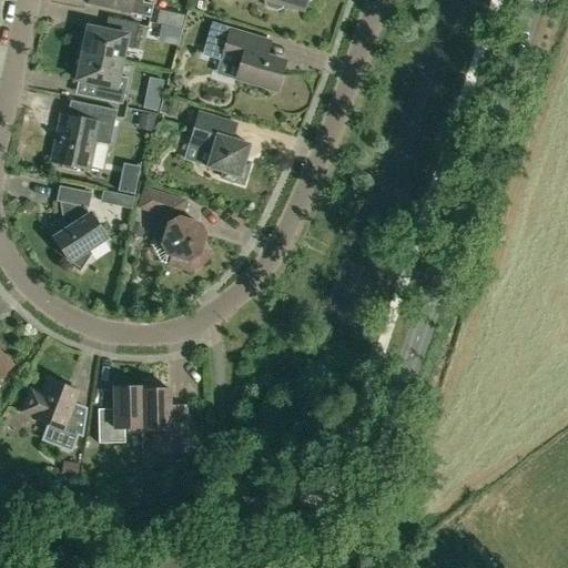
[(91,0),(90,6),(152,19),(155,4),(145,2),(145,0),(91,0)]
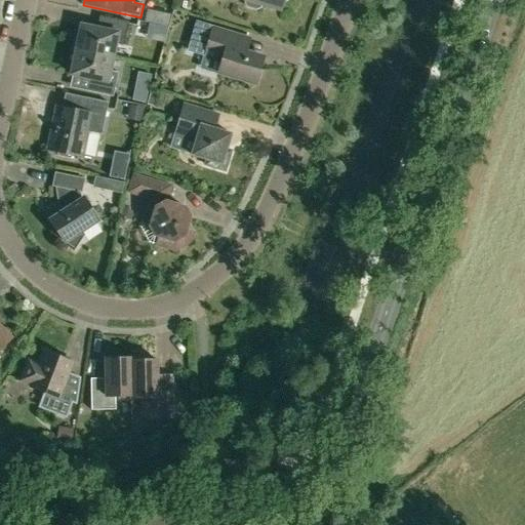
[(247,0),(247,3),(249,7),(258,10),(263,8),(264,4),(282,10),(284,2),(289,1),(289,0),(247,0)]
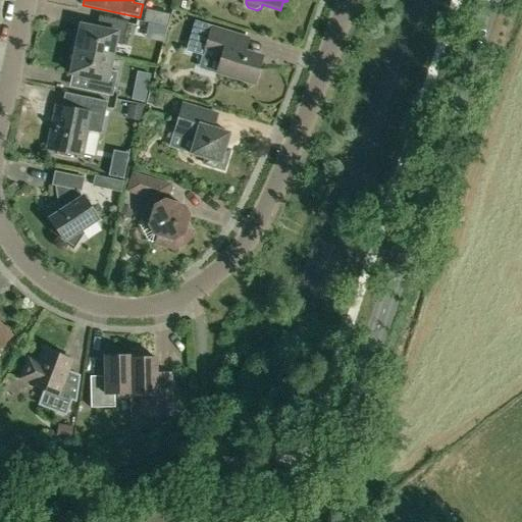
[(103,29),(83,24),(76,49),(114,57),(117,44),(124,45),(129,22),(105,17),(103,29)]
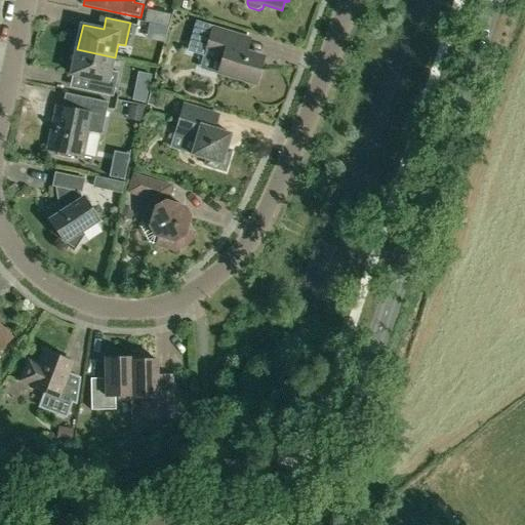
[(257,84),(266,57),(238,49),(242,36),(214,28),(206,55),(224,61),(219,73),(257,84)]
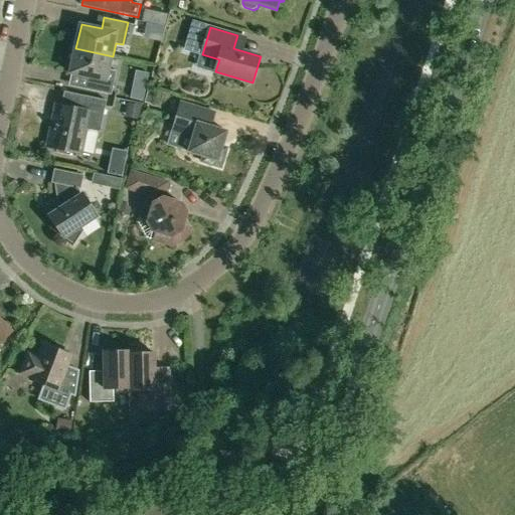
[(89,90),(113,96),(118,71),(110,69),(113,56),(75,48),(70,73),(92,77),(89,90)]
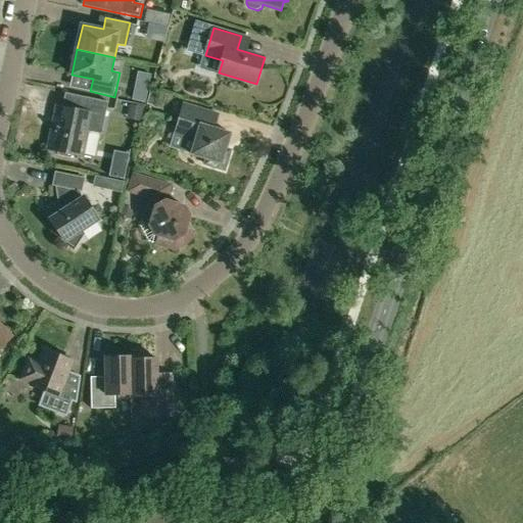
[(134,88),(131,100),(145,103),(148,91),(134,88)]
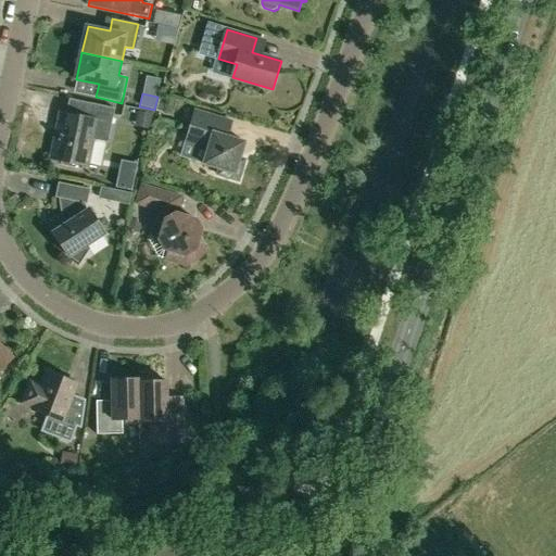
[(76,168),(78,164),(88,166),(95,140),(110,143),(116,109),(87,102),(84,117),(63,113),(59,133),(62,134),(57,160),(62,161),(64,165),(76,168)]
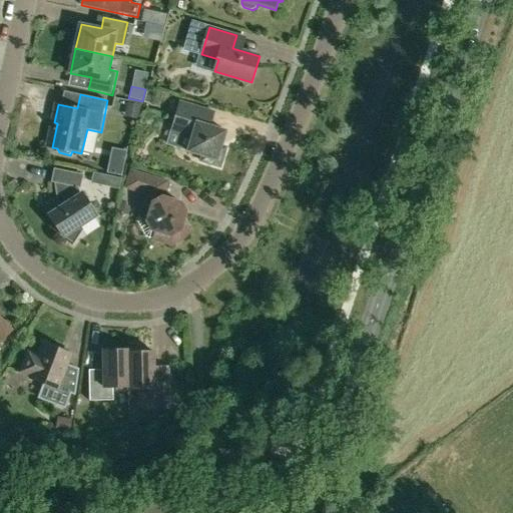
[(126,102),(123,116),(138,119),(140,105),(126,102)]
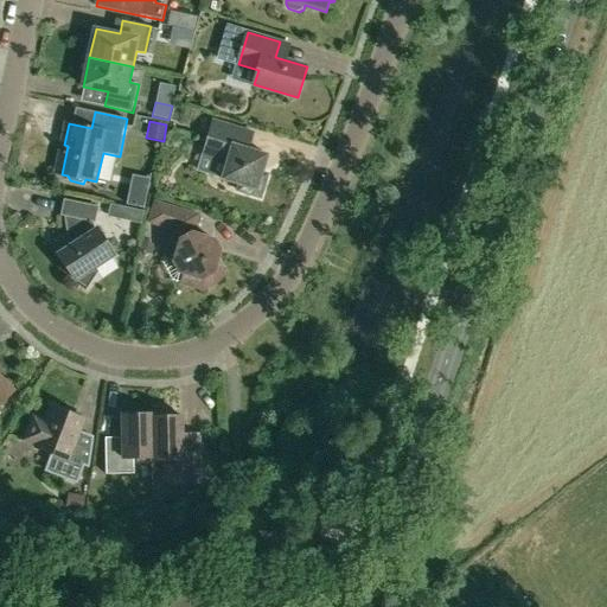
[(262,198),(269,174),(263,173),(268,155),(250,149),(255,133),(215,121),(204,155),(228,163),(223,179),(241,185),(238,191),(262,198)]
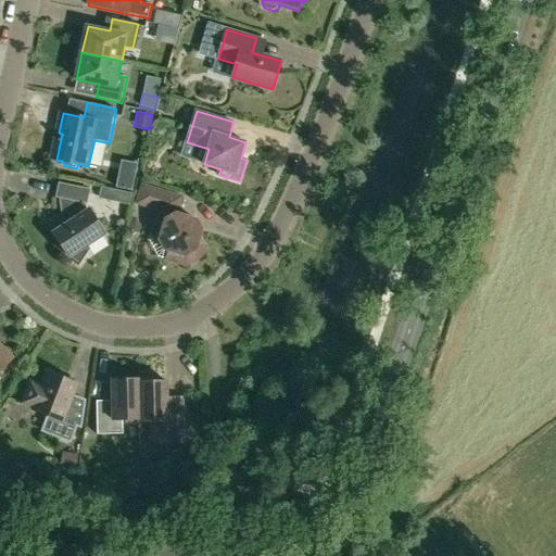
[(91,189),(60,182),(57,198),(62,199),(66,225),(54,232),(70,257),(80,266),(91,251),(90,250),(89,252),(86,247),(105,234),(89,210),(87,211),(86,204),(88,204),(91,189)]
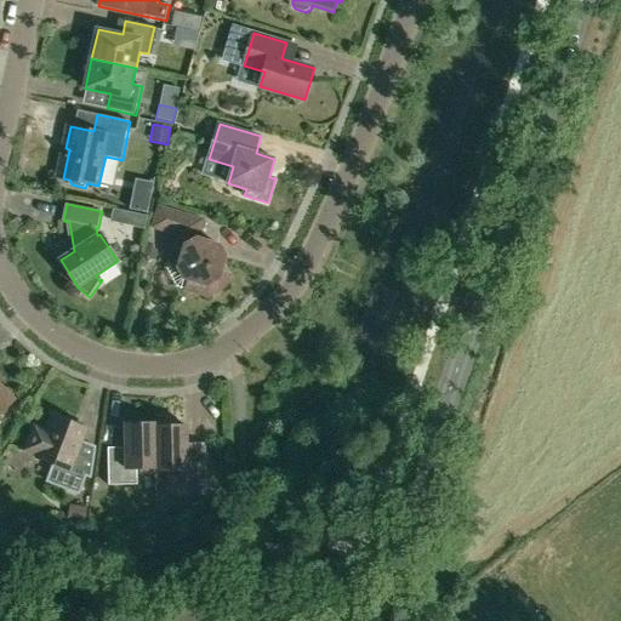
[(229,283),(231,275),(221,273),(226,256),(220,245),(199,239),(205,221),(160,208),(154,227),(178,234),(174,249),(184,251),(180,268),(184,279),(201,284),(209,297),(228,286),(229,283)]
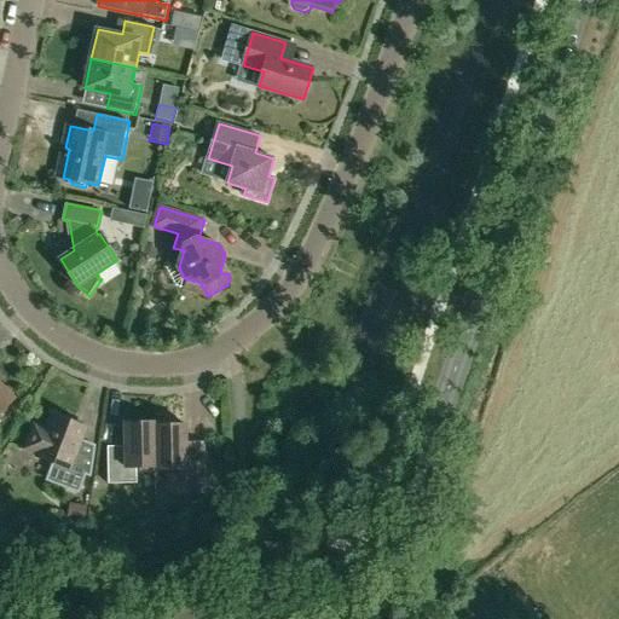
[(132,226),(143,229),(146,215),(131,212),(129,220),(132,226)]
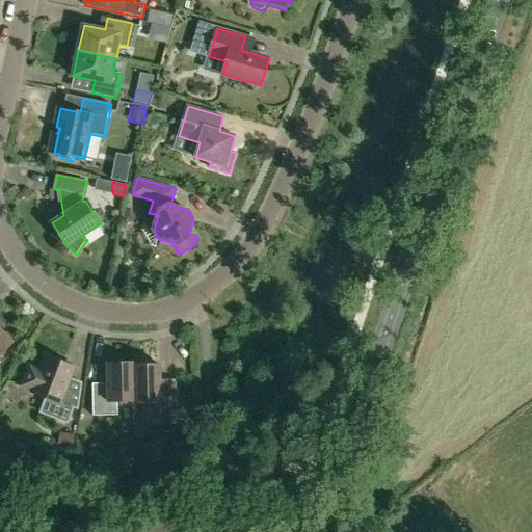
[(0,362),(1,358),(0,357),(0,356),(15,343),(0,328),(0,362)]
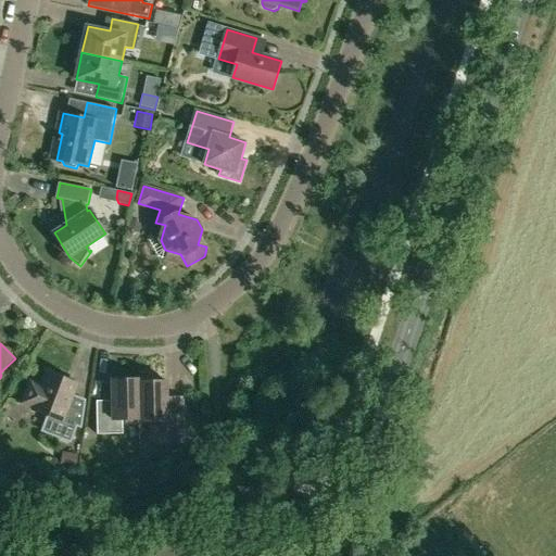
[(42,431),(71,442),(77,426),(81,428),(86,401),(73,395),(78,383),(49,373),(43,387),(33,382),(24,403),(36,407),(35,411),(49,416),(42,431)]
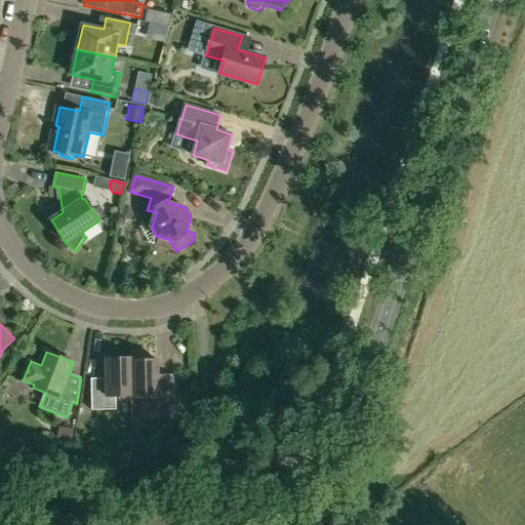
[(107,386),(92,386),(92,410),(117,410),(117,397),(132,397),(132,360),(132,358),(107,358),(107,386)]
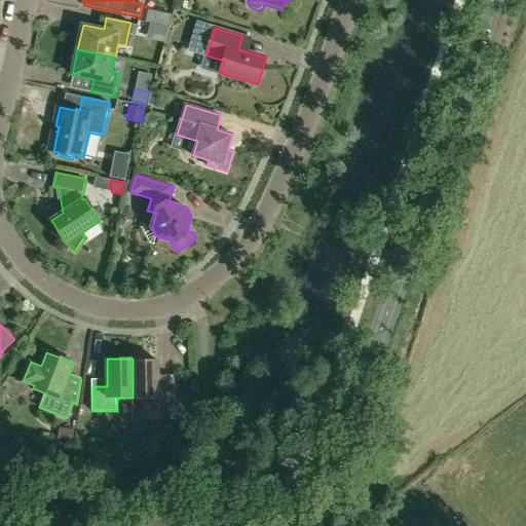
[(152,418),(175,419),(174,376),(158,376),(158,361),(133,361),(133,398),(133,400),(145,400),(145,404),(148,407),(148,415),(152,418)]
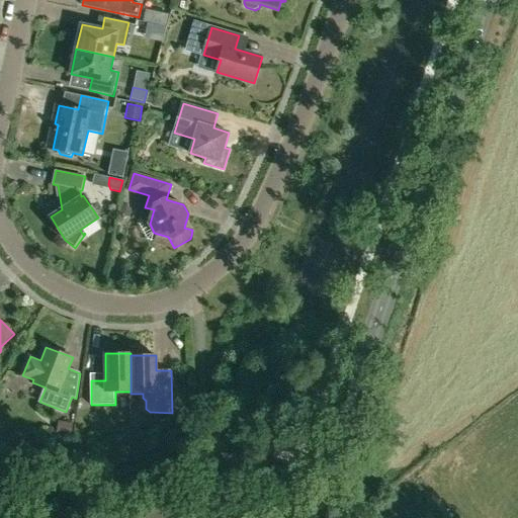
[(58,420),(56,433),(70,435),(72,422),(58,420)]
